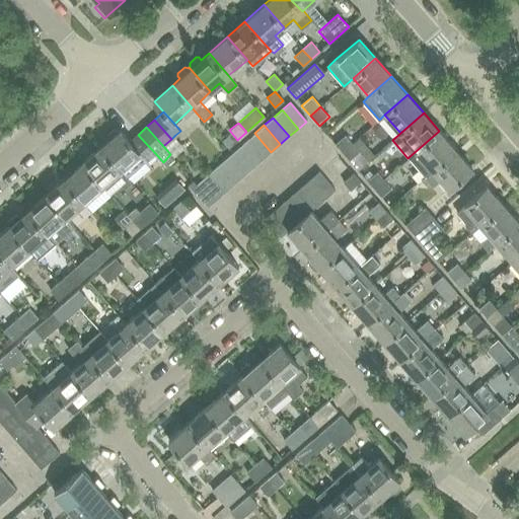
[(101,147),(121,169),(127,176),(146,160),(139,153),(130,142),(120,131),(119,132),(117,130),(114,130),(106,136),(106,138),(108,140),(101,147)]
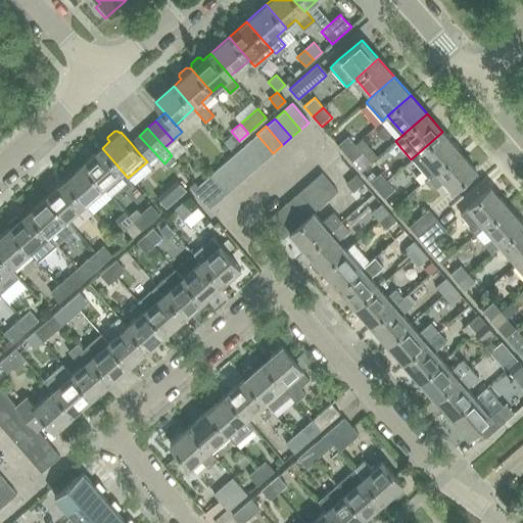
[(411,159),(427,178),(459,150),(442,132),(411,159)]
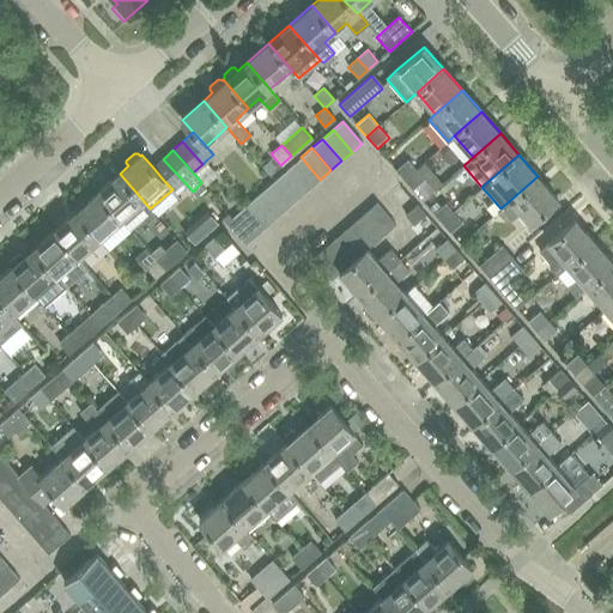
[(301,157),(290,167),(309,188),(320,180),(301,157)]
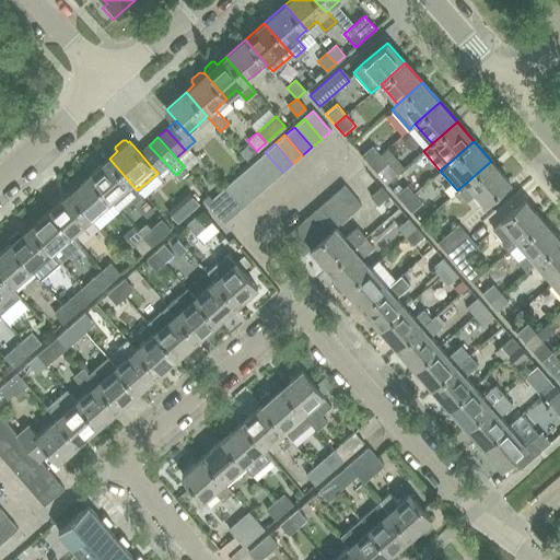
[(360,154),(369,164),(381,154),(372,144),(360,154)]
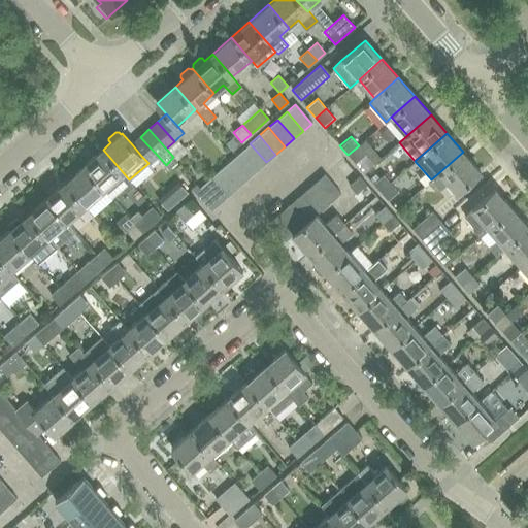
[(140,137),(132,144),(141,156),(149,163),(149,164),(158,156),(140,137)]
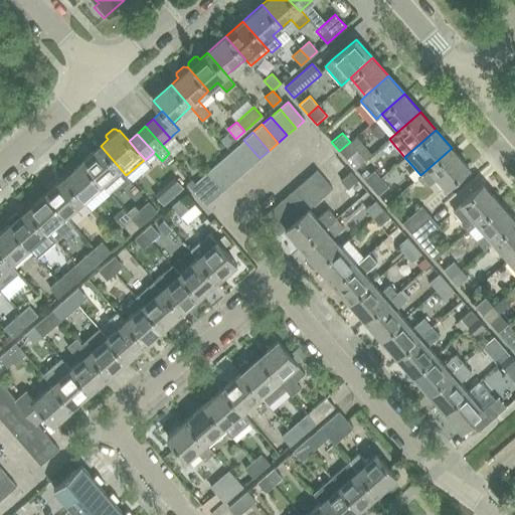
[(163,144),(162,145),(169,153),(182,142),(174,134),(170,138),(163,144)]
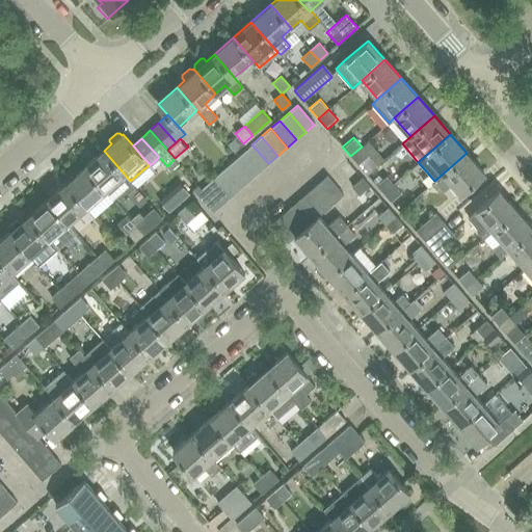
[(234,139),(227,144),(233,152),(240,147),(234,139)]
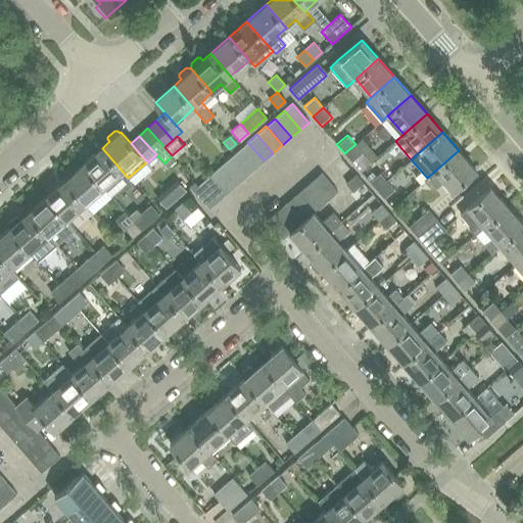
[(247,142),(238,149),(254,169),(264,160),(247,142)]
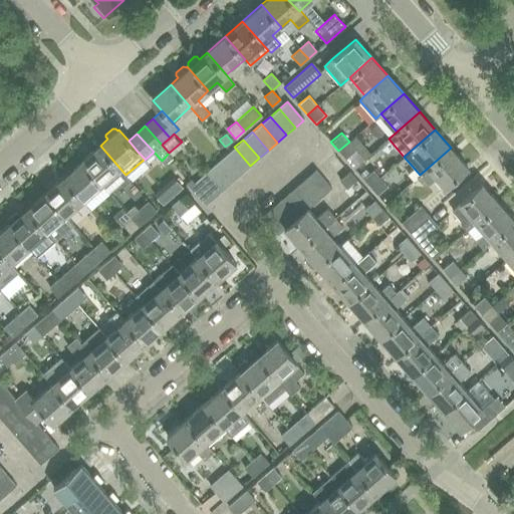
[(349,142),(338,151),(345,158),(355,150),(349,142)]
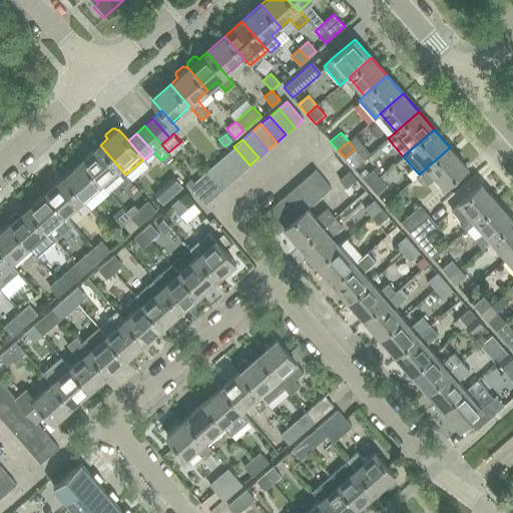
[(100,145),(81,161),(101,183),(108,191),(119,181),(123,186),(130,180),(125,174),(119,167),(100,145)]
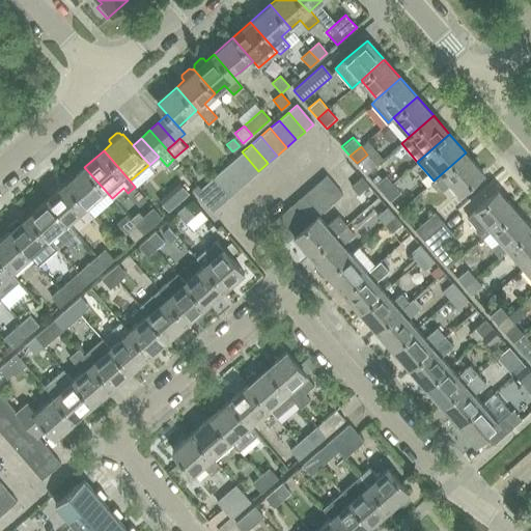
[(242,151),(232,160),(249,179),(258,171),(242,151)]
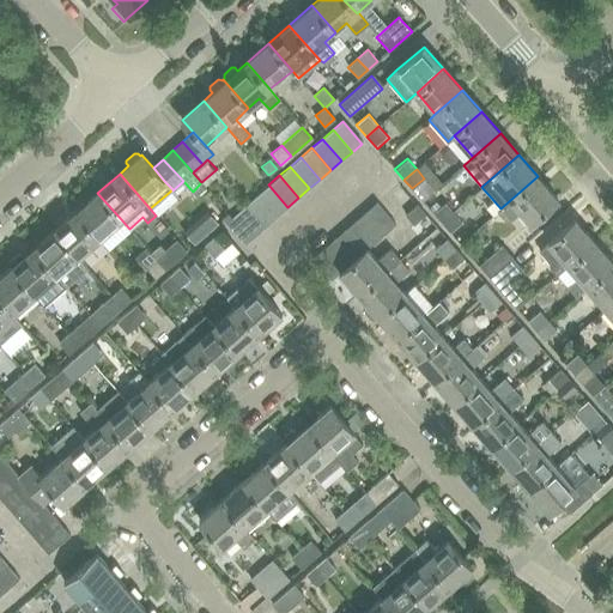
[(538,176),(501,208),(497,212),(503,218),(511,219),(521,212),(530,223),(557,199),(538,176)]
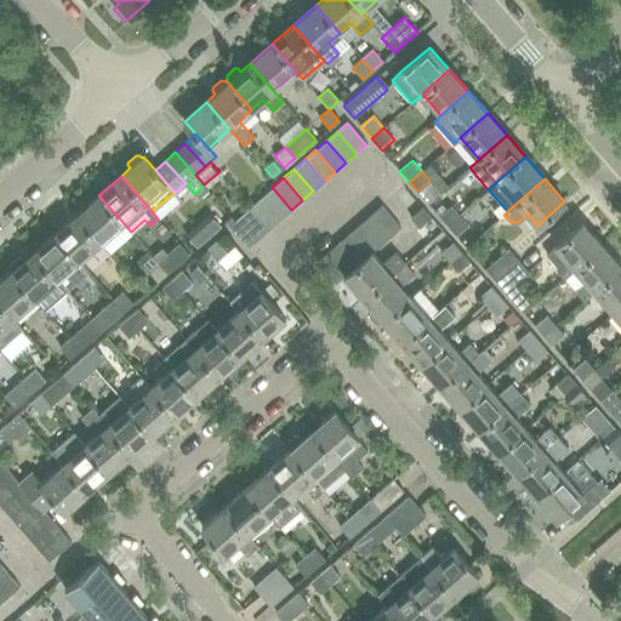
[(272,187),(261,197),(280,218),(291,210),(272,187)]
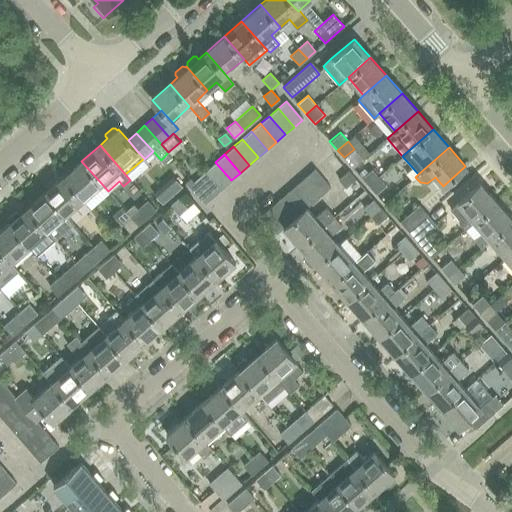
[(81,161),(63,177),(83,199),(101,183),(81,161)]
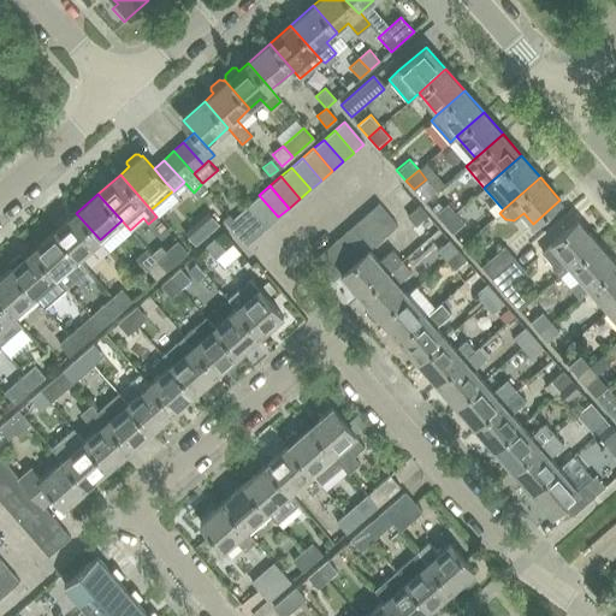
[(259,195),(248,205),(267,226),(278,217),(259,195)]
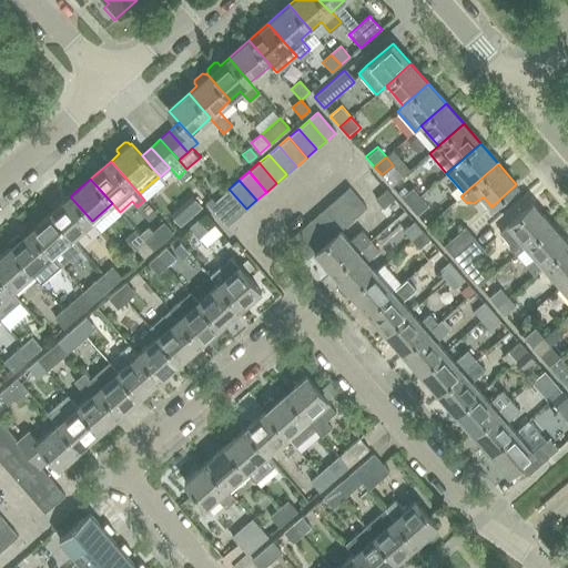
[(338,195),(356,215),(366,206),(348,186),(338,195)]
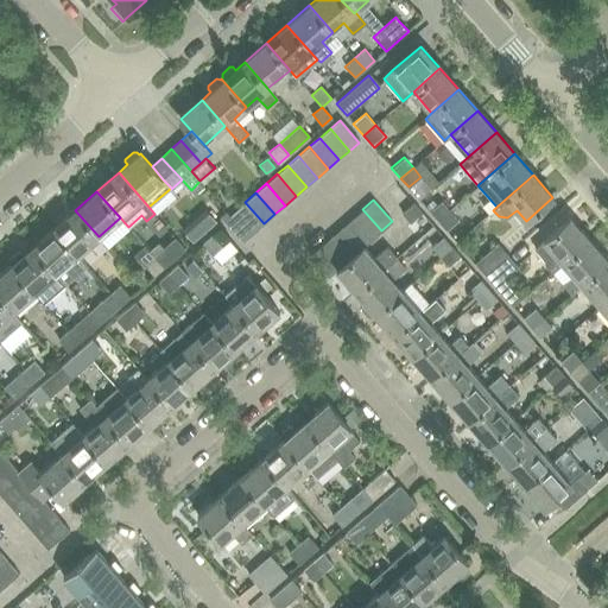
[(429,210),(437,221),(450,210),(441,201),(429,210)]
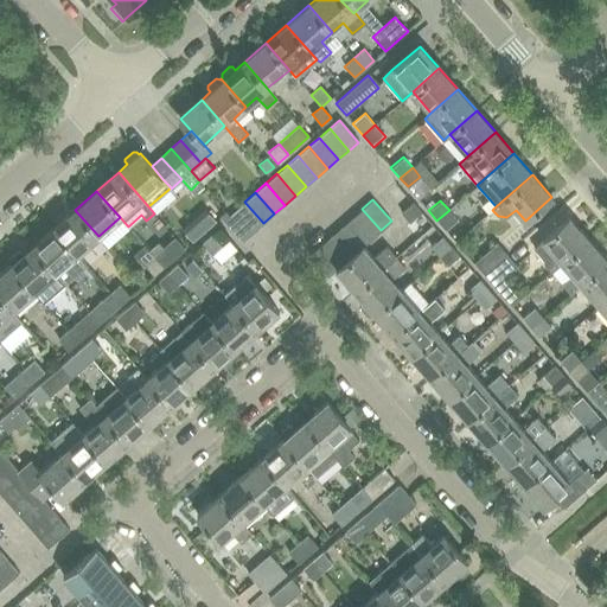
[(244,202),(235,210),(253,232),(263,223),(244,202)]
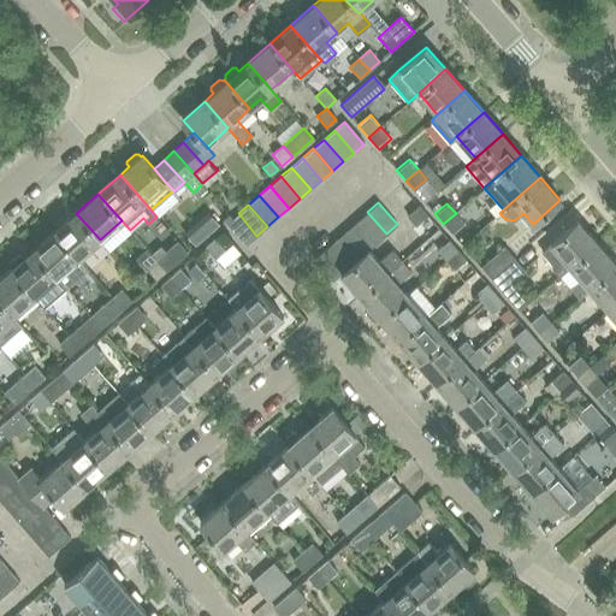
[(418,206),(407,215),(415,226),(427,217),(418,206)]
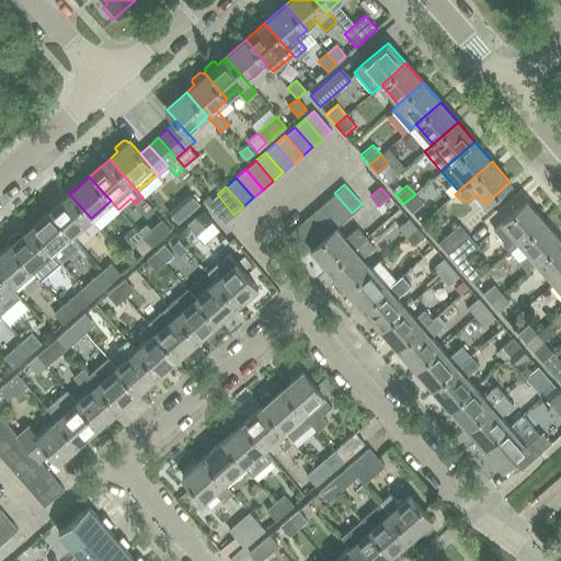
[(324,201),(342,221),(352,213),(334,193),(324,201)]
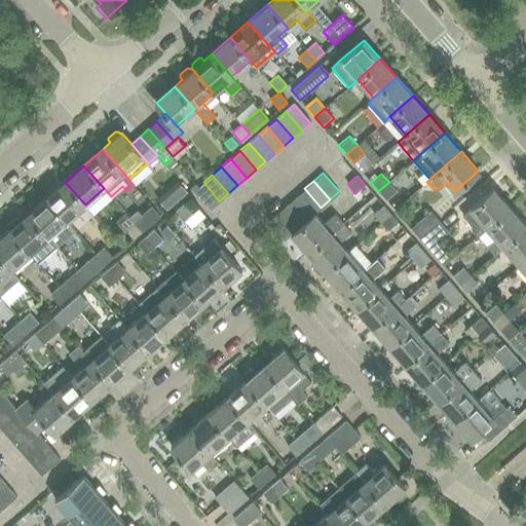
[(65,182),(46,197),(74,230),(75,230),(67,220),(85,204),(65,182)]
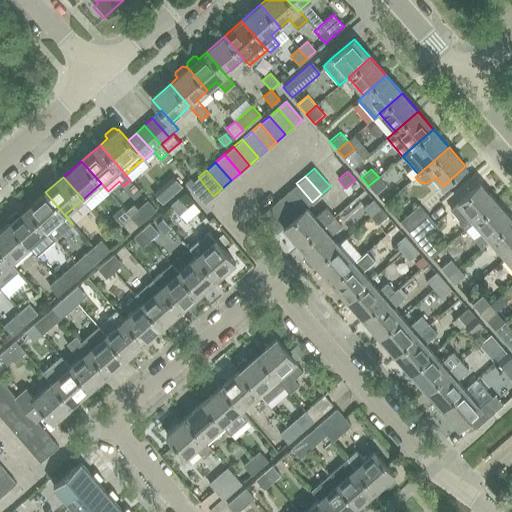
[(213,196),(198,177),(188,186),(204,204),(213,196)]
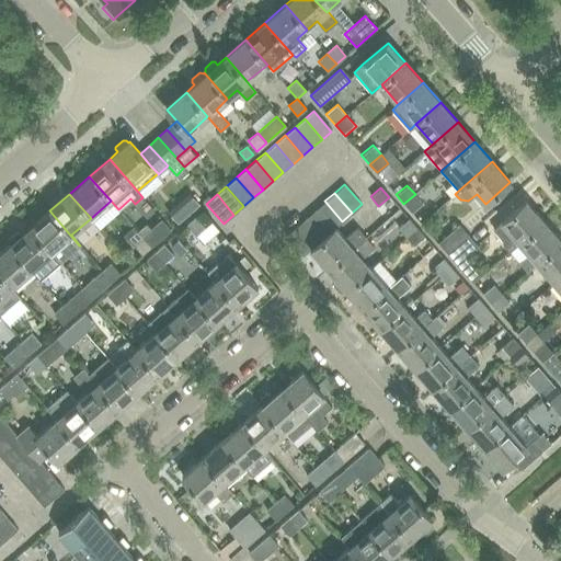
[(415,194),(403,204),(412,213),(423,203),(415,194)]
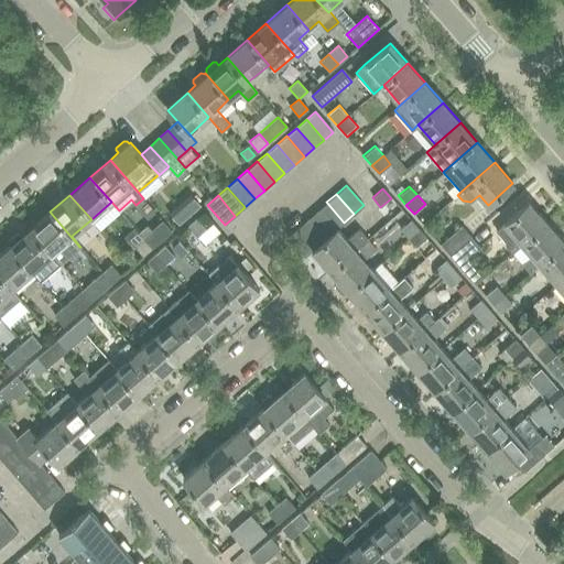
[(334,231),(337,228),(344,223),(326,202),(316,210),(334,231)]
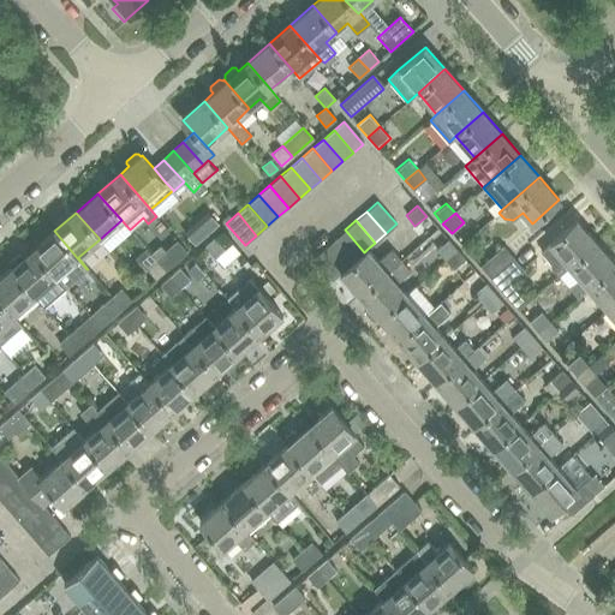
[(559,276),(569,267),(597,243),(577,220),(541,251),(551,264),(549,266),(559,276)]
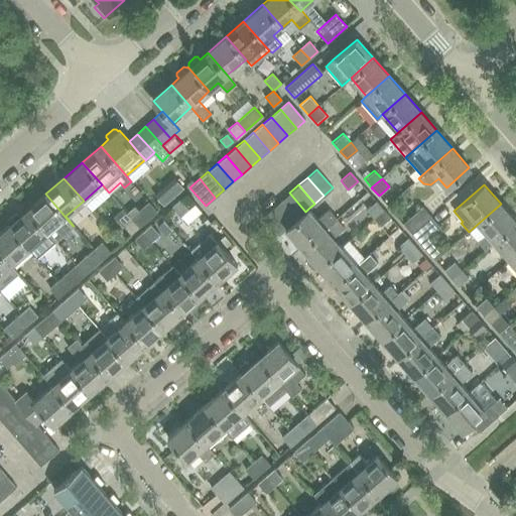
[(289,192),(280,201),(296,219),(305,212),(289,192)]
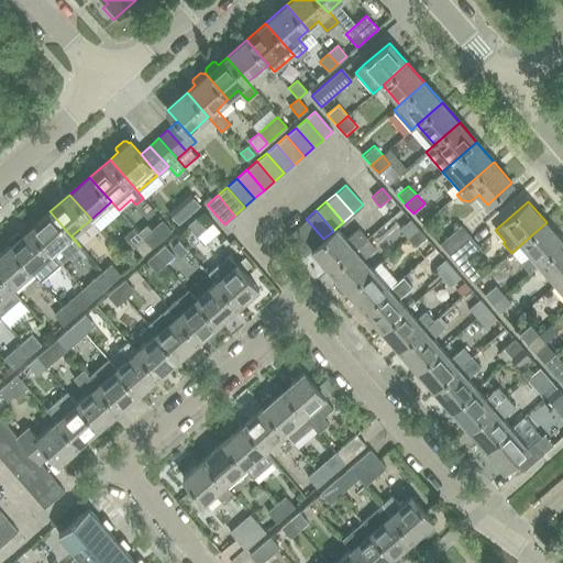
[(50,211),(30,229),(59,264),(79,246),(50,211)]
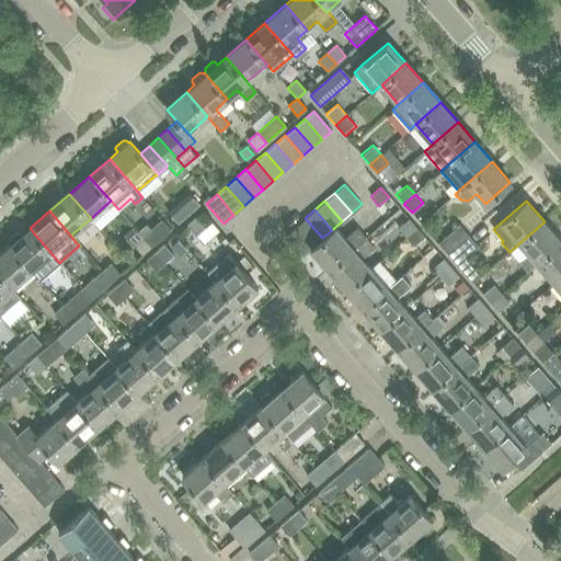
[(194,218),(186,226),(195,237),(204,229),(194,218)]
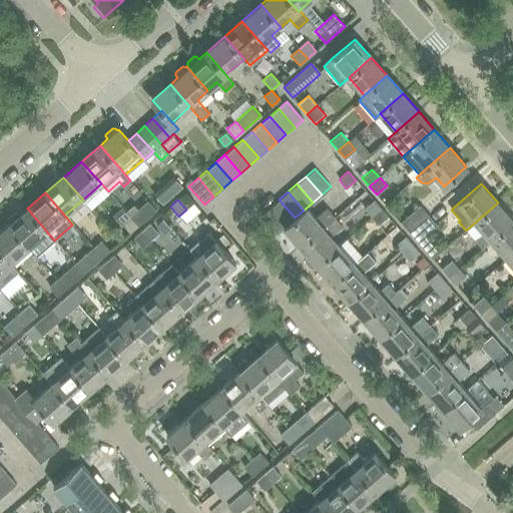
[(279,199),(271,207),(287,225),(295,217),(279,199)]
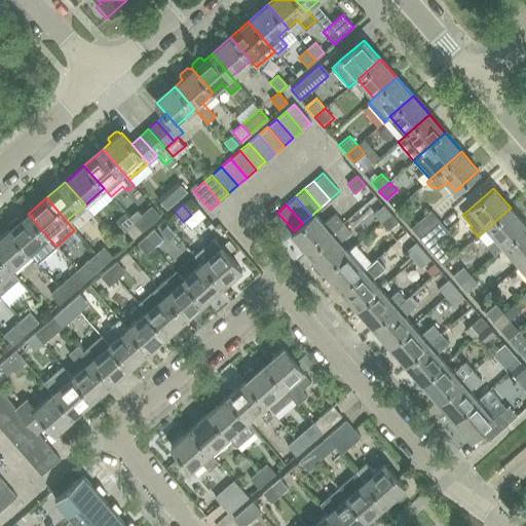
[(373,214),(380,222),(390,214),(383,205),(373,214)]
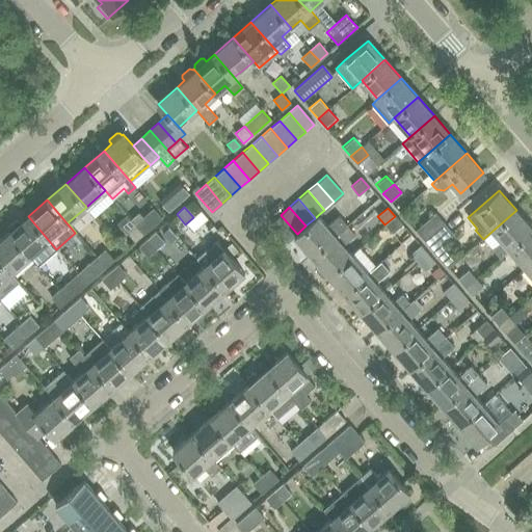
[(499,257),(508,249),(531,229),(531,228),(516,210),(493,231),(501,240),(491,248),(499,257)]
